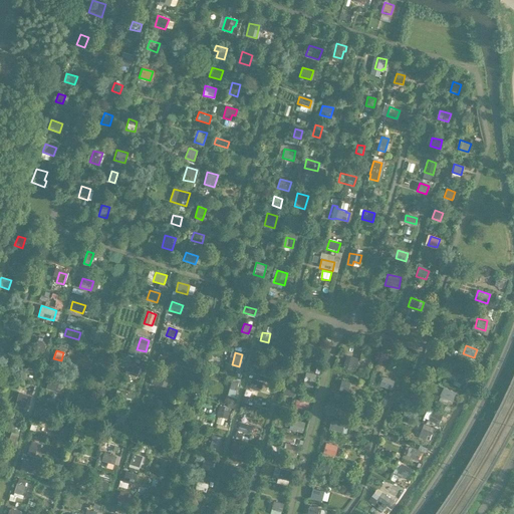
[(354,371),(359,357),(347,353),(342,367),(354,371)]
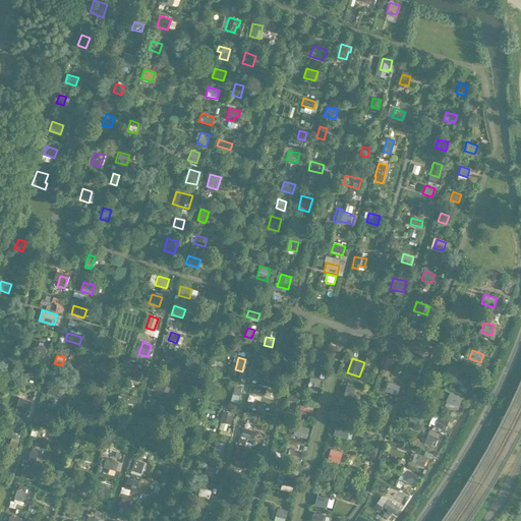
[(168,371),(171,363),(161,359),(157,368),(168,371)]
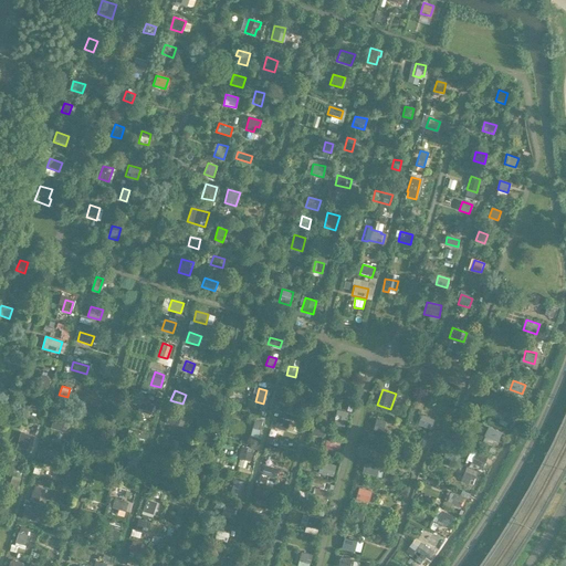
[(304,402),(306,395),(292,390),(290,398),(304,402)]
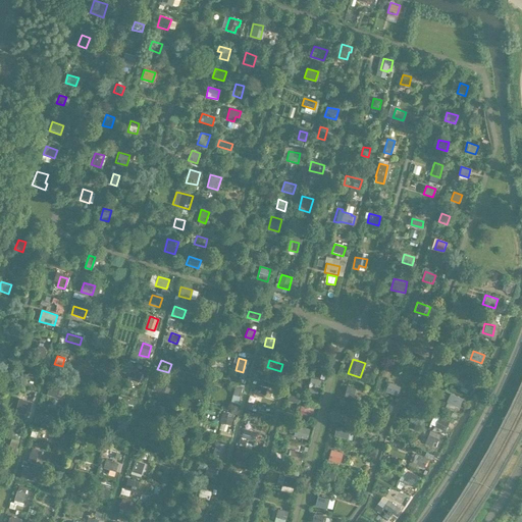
[(35,380),(38,370),(30,368),(27,378),(35,380)]
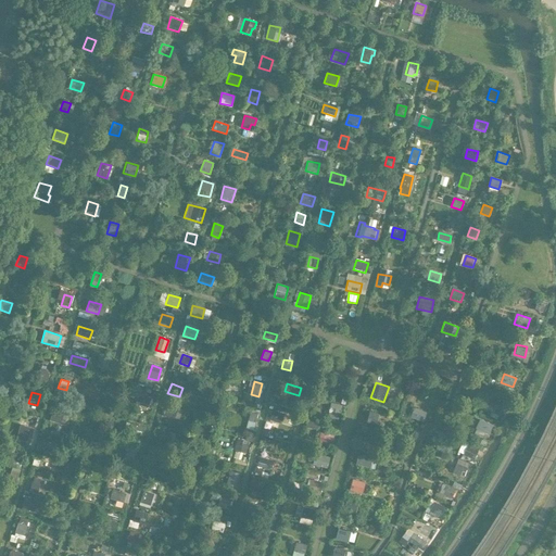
[(148,407),(151,397),(138,393),(136,404),(148,407)]
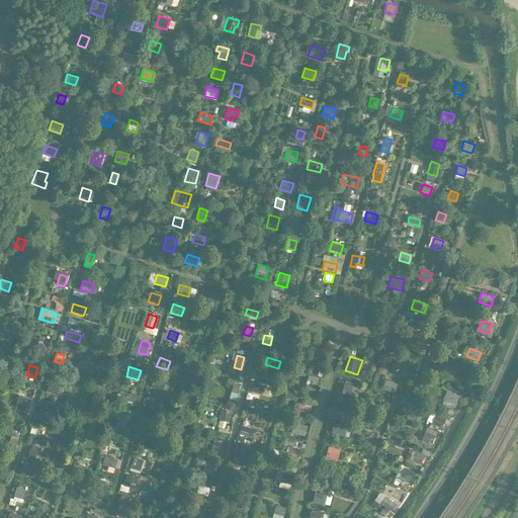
[(466,382),(470,373),(461,370),(462,367),(458,366),(453,377),(466,382)]
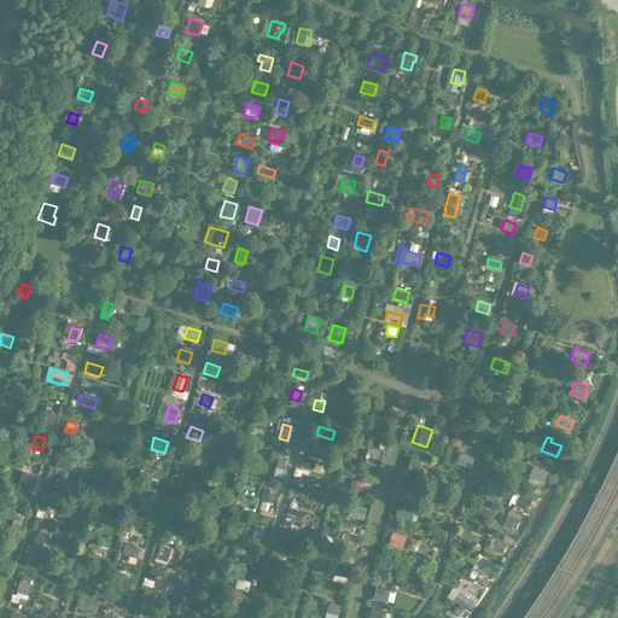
[(193,461),(197,452),(184,448),(181,458),(193,461)]
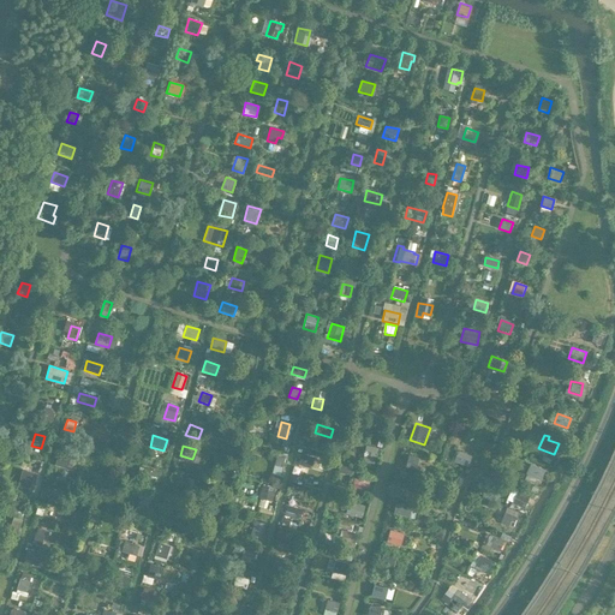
[(376,458),(377,448),(365,446),(363,454),(376,458)]
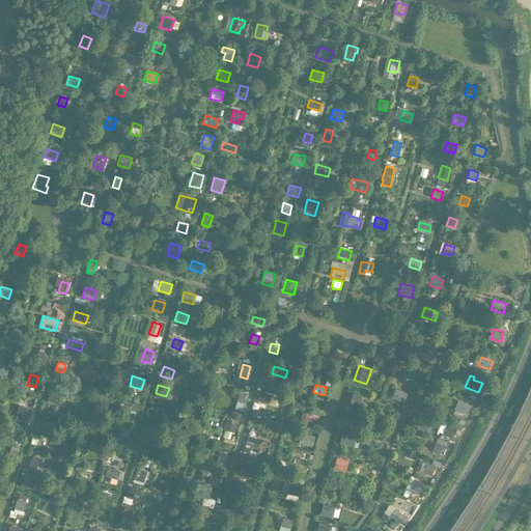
[(404,402),(408,393),(394,389),(391,398),(404,402)]
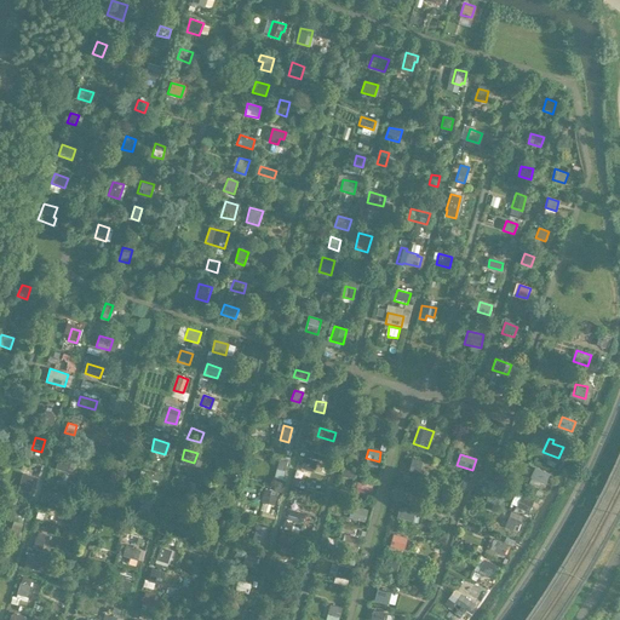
[(314,471),(316,460),(302,457),(299,466),(314,471)]
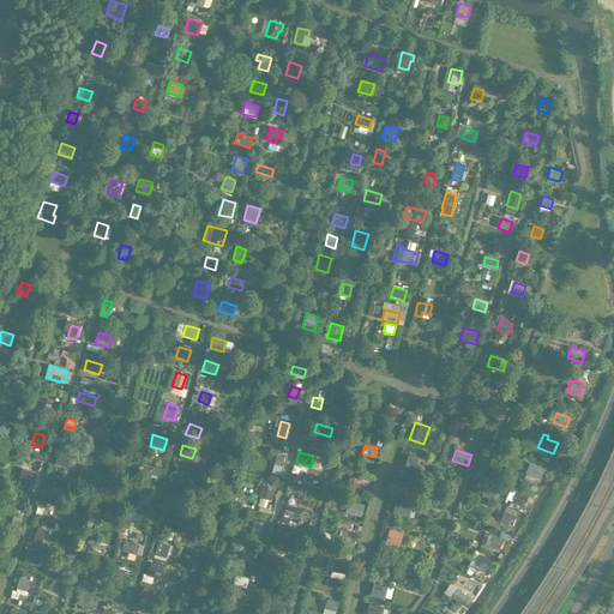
[(71,469),(74,458),(58,453),(55,464),(71,469)]
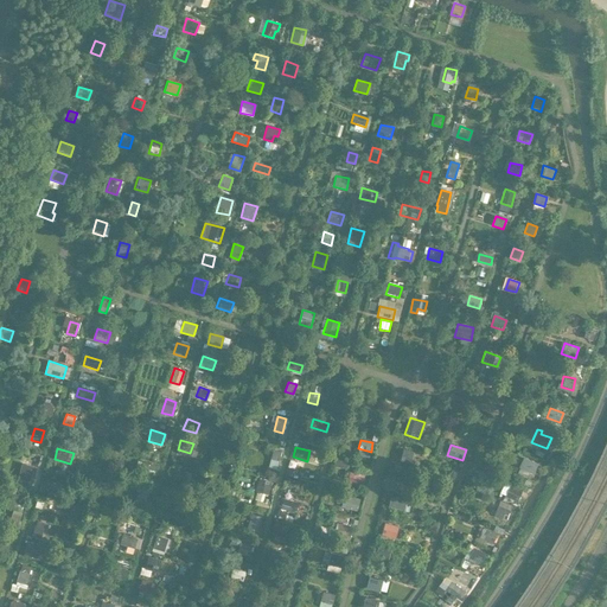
[(276,470),(281,451),(273,449),(268,467),(276,470)]
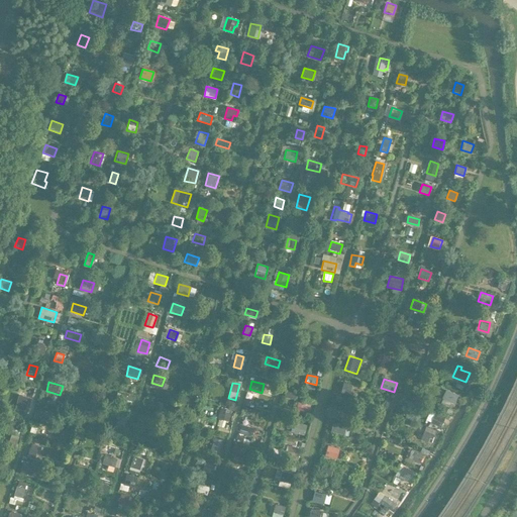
[(349,396),(352,386),(343,383),(341,393),(349,396)]
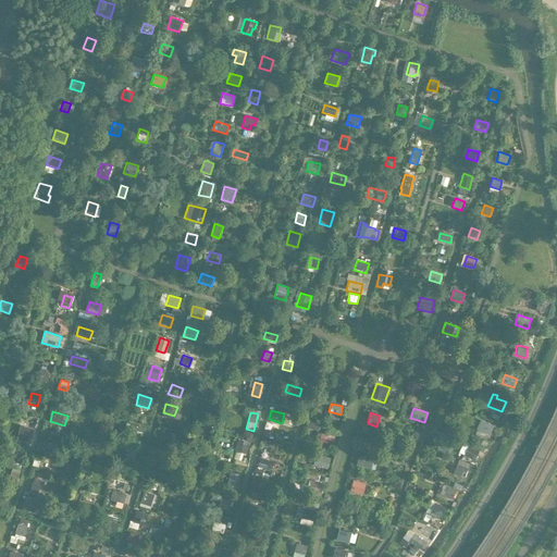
[(141,435),(144,428),(131,424),(128,432),(141,435)]
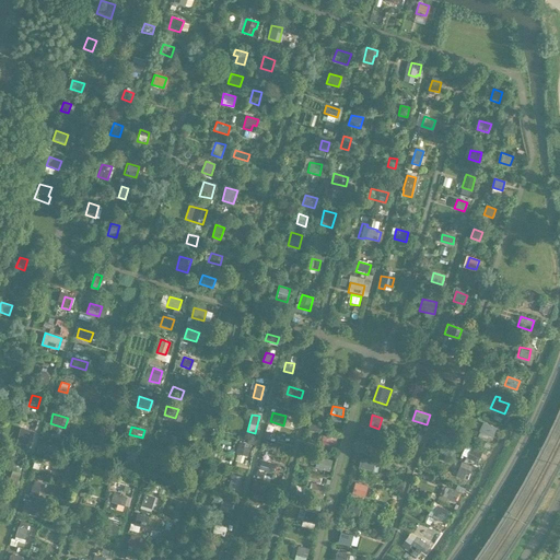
[(490,441),(494,432),(481,427),(477,435),(490,441)]
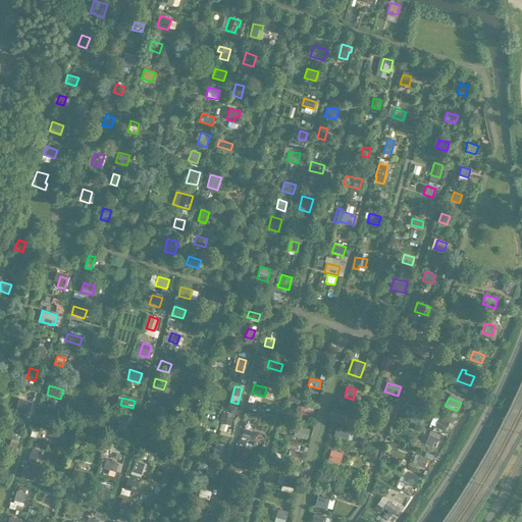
[(27,415),(30,402),(19,400),(16,413),(27,415)]
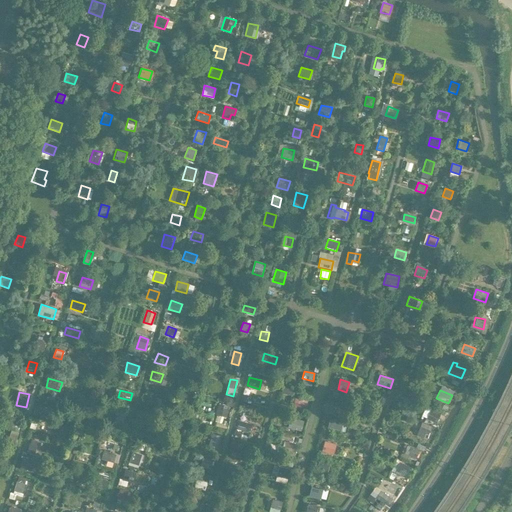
[(154,406),(157,398),(147,395),(145,403),(154,406)]
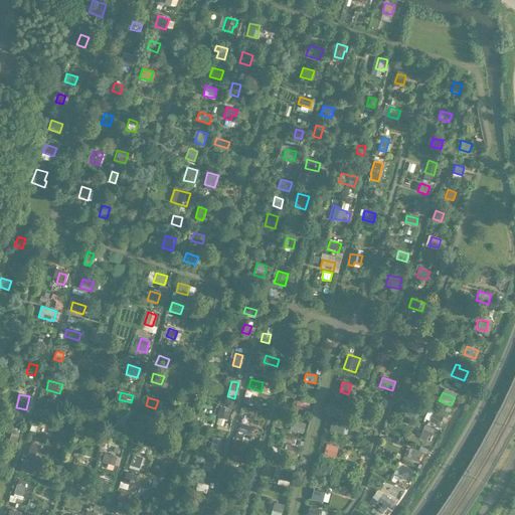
[(308,412),(310,404),(301,402),(299,410),(308,412)]
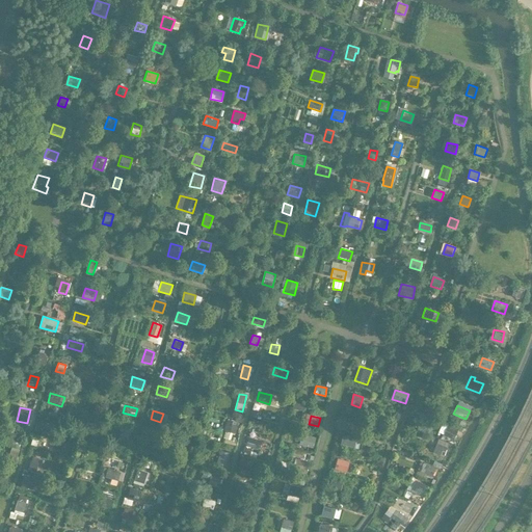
[(354,431),(357,420),(348,418),(346,428),(354,431)]
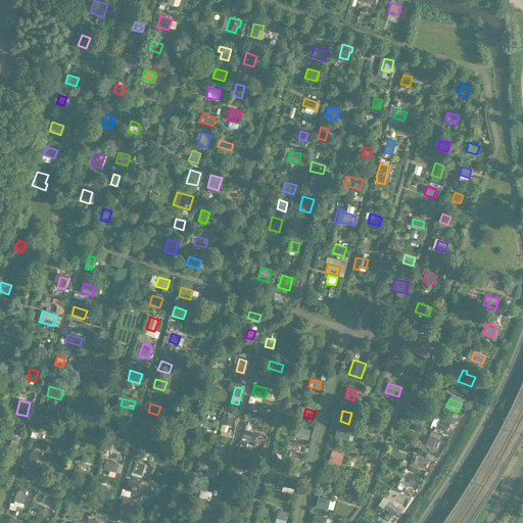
[(231,425),(234,415),(223,412),(220,422),(231,425)]
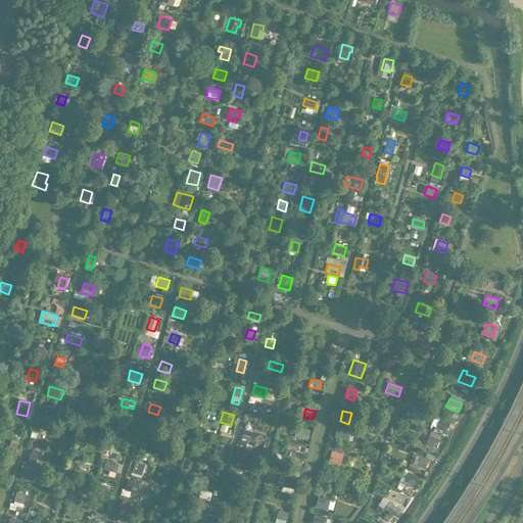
[(48,429),(50,420),(41,417),(38,426),(48,429)]
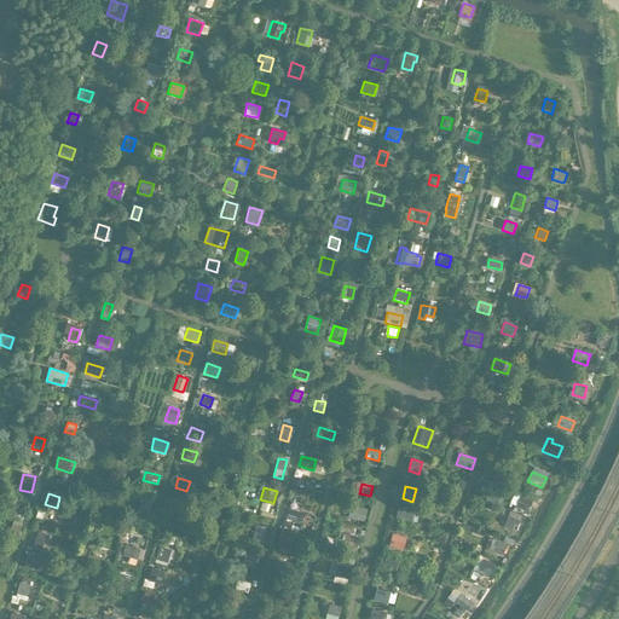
[(143,495),(139,507),(149,509),(152,497),(143,495)]
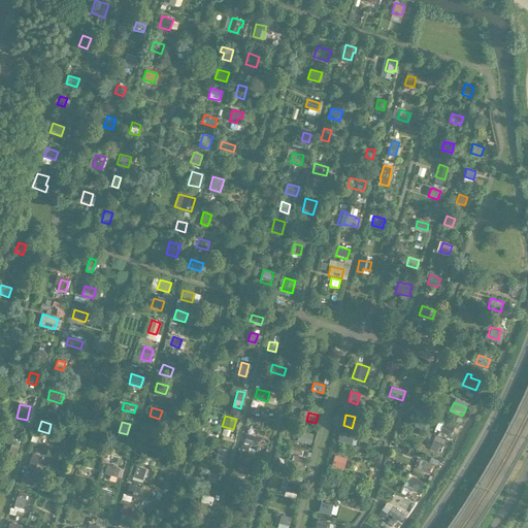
[(451,437),(454,430),(443,425),(440,433),(451,437)]
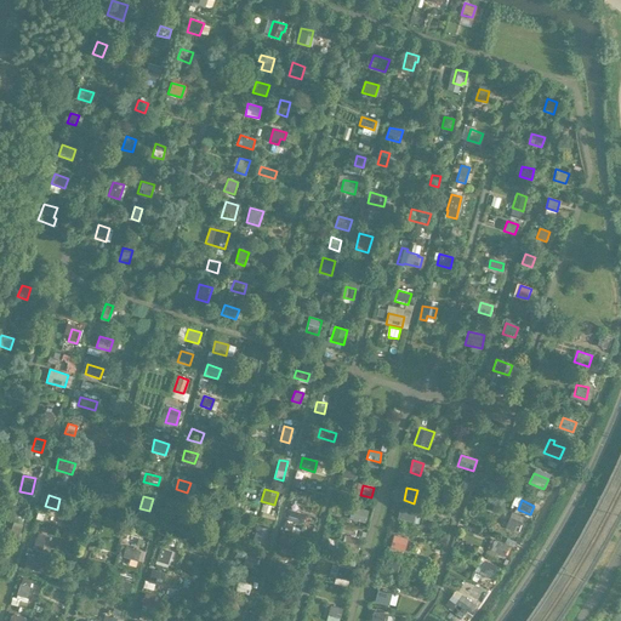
[(365,522),(369,511),(353,507),(349,518),(365,522)]
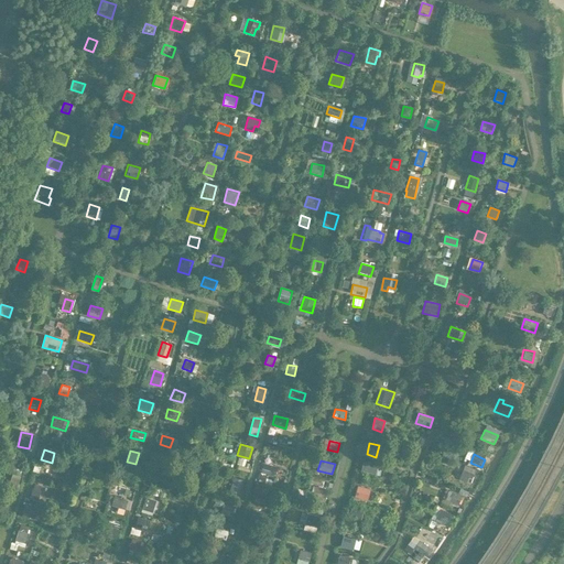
[(375,475),(377,465),(364,462),(361,472),(375,475)]
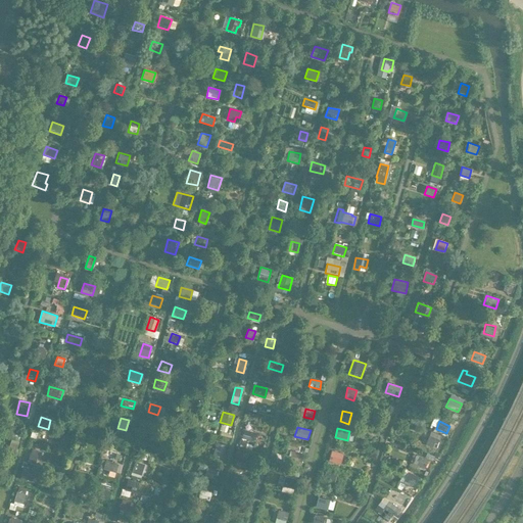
[(253,440),(255,432),(243,429),(241,437),(253,440)]
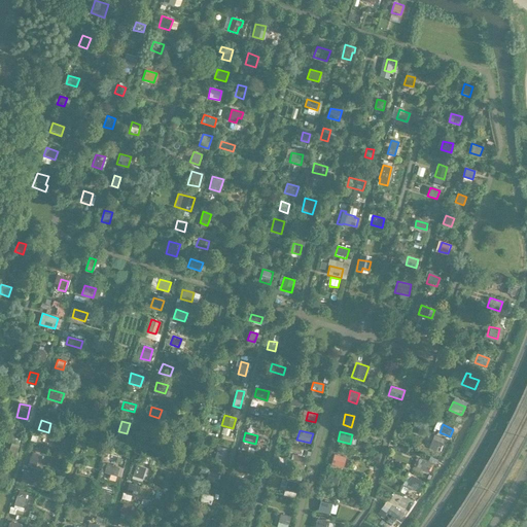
[(18,447),(21,437),(9,433),(6,443),(18,447)]
